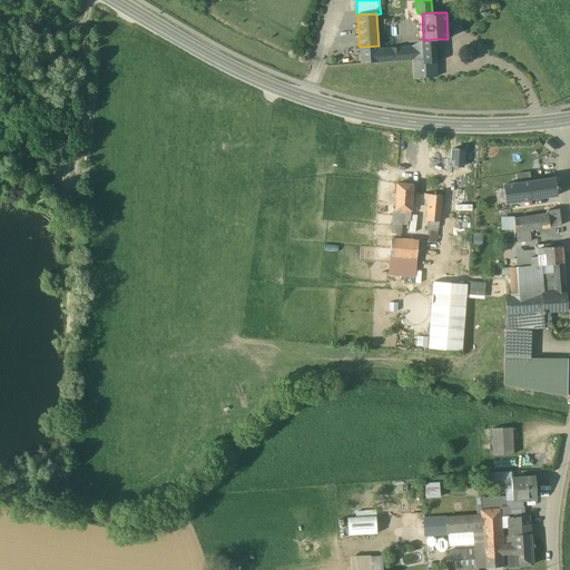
[(435,39),(423,40),(423,50),(436,49),(435,39)]
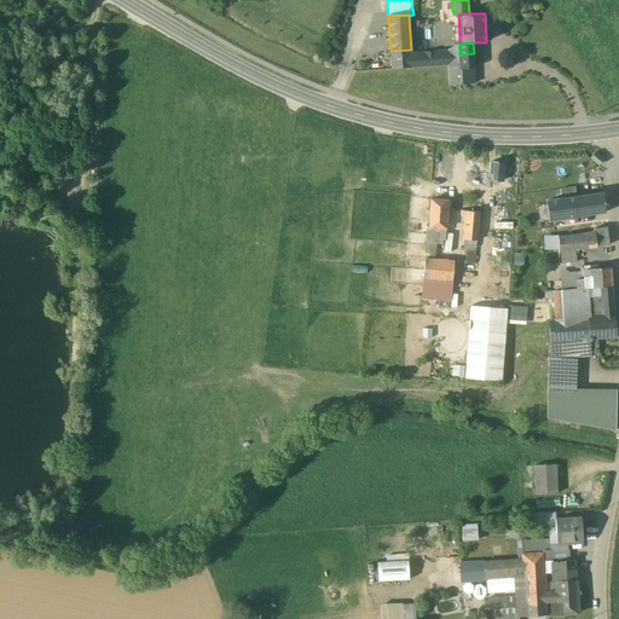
[(411,50),(391,51),(392,69),(412,68),(412,58),(411,50)]
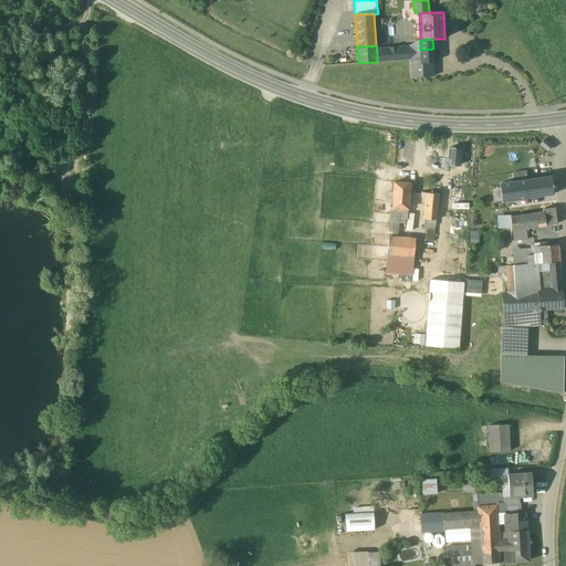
[(433,49),(420,50),(421,58),(421,63),(433,62),(433,49)]
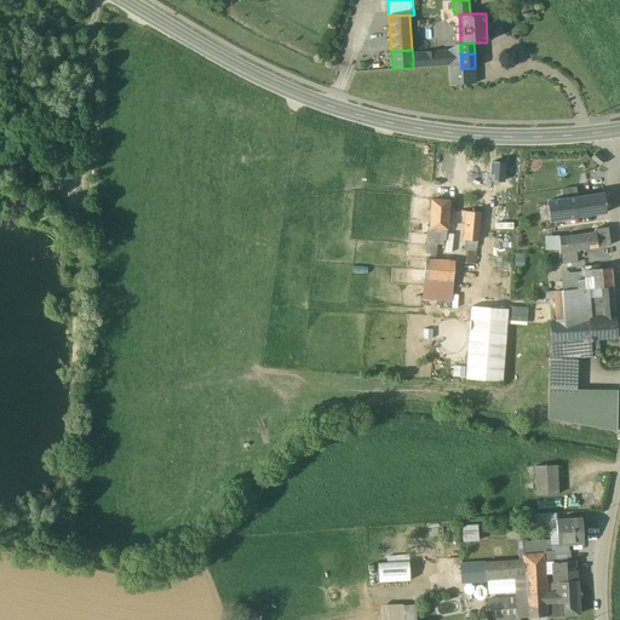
[(448,56),(413,58),(413,68),(449,65),(449,64),(448,56)]
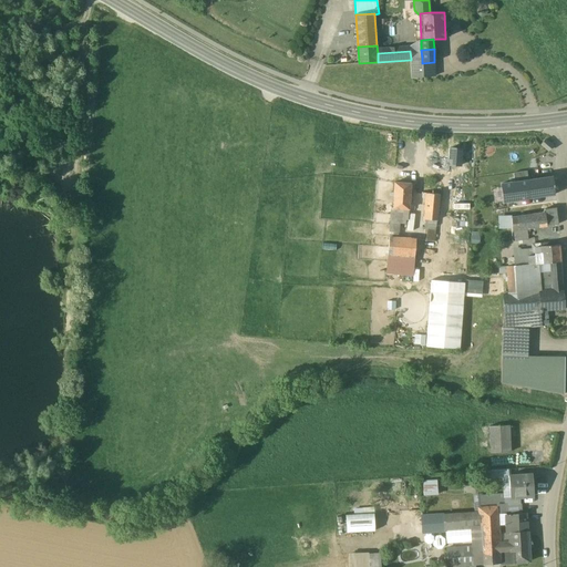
[(422,58),(411,59),(411,60),(412,78),(435,76),(434,62),(422,63),(422,58)]
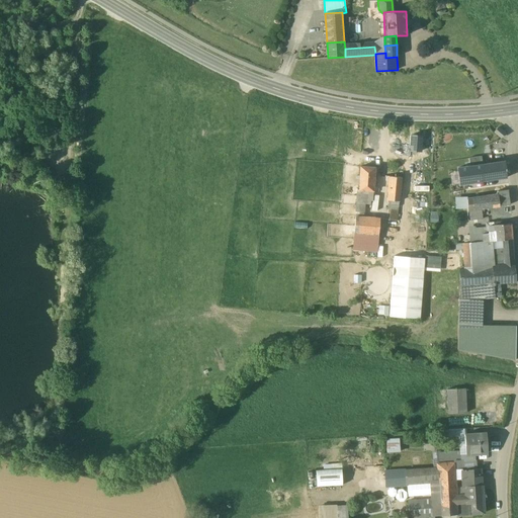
[(498,127),(494,132),(501,138),(505,134),(498,127)]
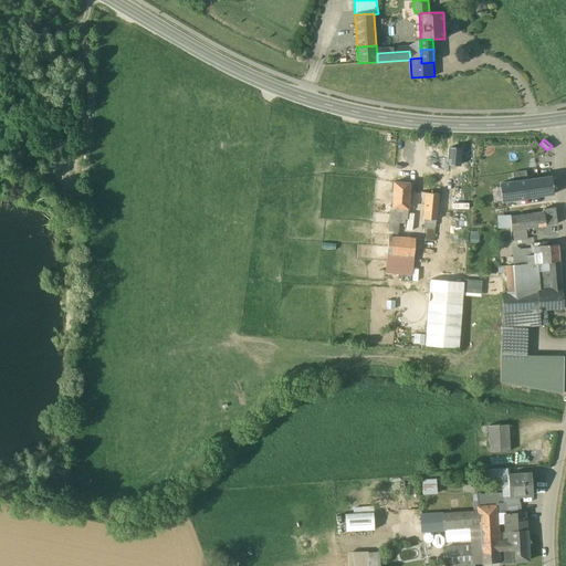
[(501,184),(503,201),(527,198),(525,180),(527,179),(526,171),(513,174),(514,182),(501,184)]
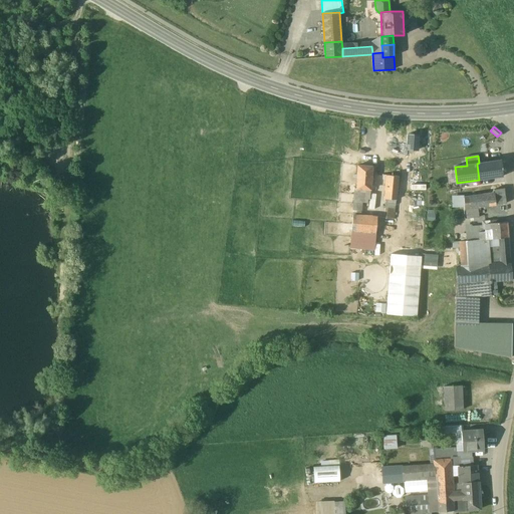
[(501,161),(477,164),(479,180),(503,177),(501,161)]
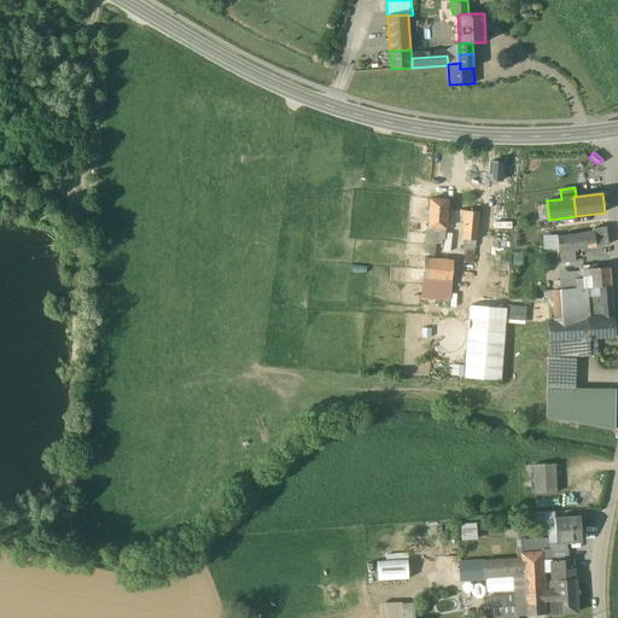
[(447,200),(430,199),(429,227),(444,228),(445,228),(447,214),(450,215),(450,209),(447,208),(447,200)]
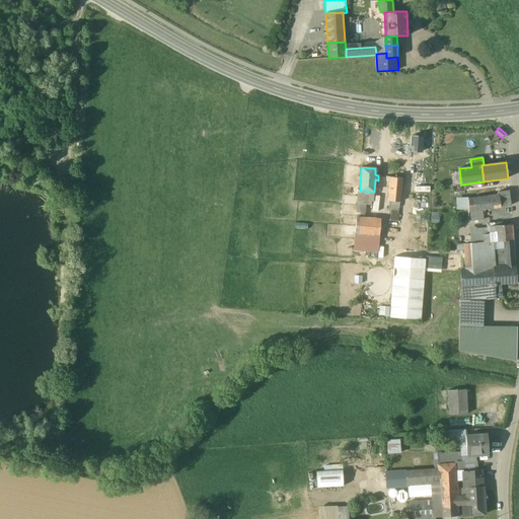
[(390,176),(389,201),(400,201),(401,176),(390,176)]
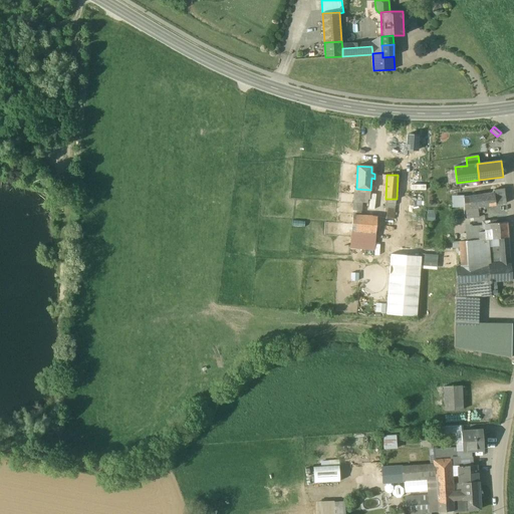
[(369,190),(356,189),(355,196),(369,198),(369,190)]
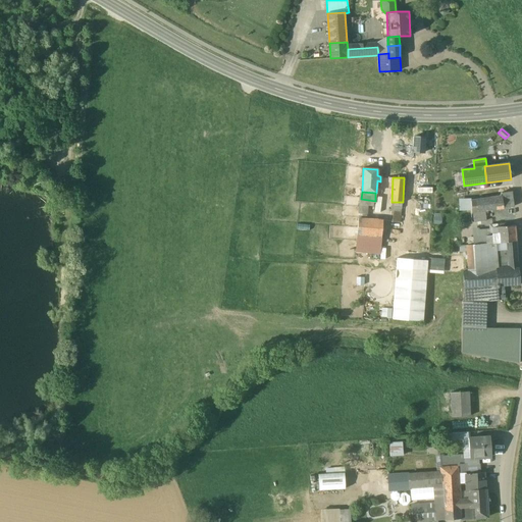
[(502,196),(470,200),(471,213),(513,207),(512,192),(501,193),(502,196)]
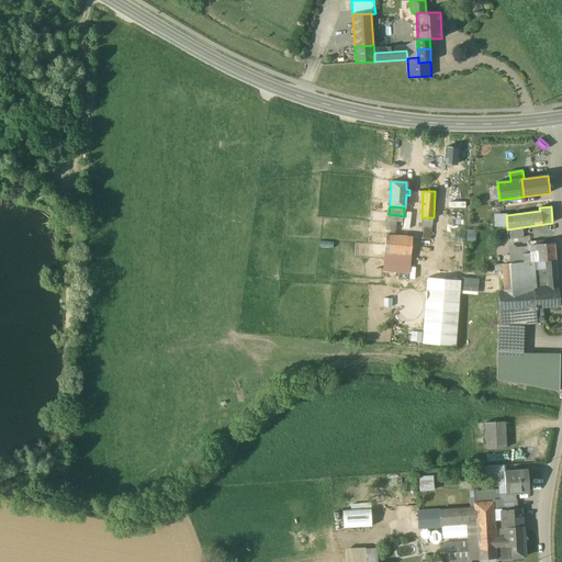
[(394,236),(385,235),(384,253),(407,255),(408,237),(394,236)]
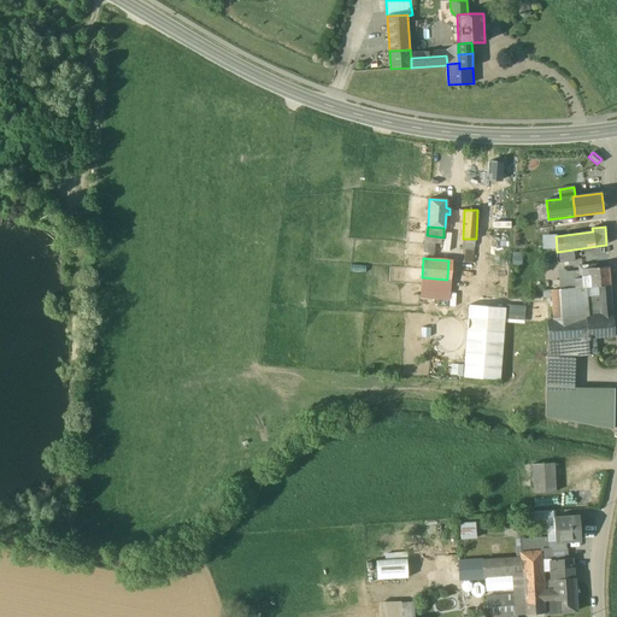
[(609,268),(597,268),(597,265),(588,265),(589,287),(599,286),(610,285),(609,268)]
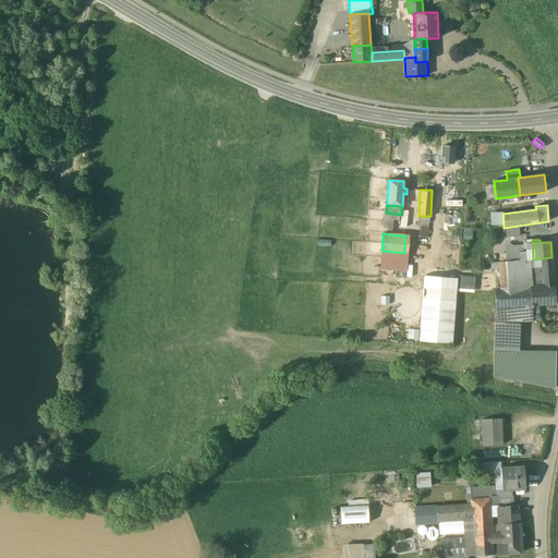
[(528,252),(506,254),(507,262),(511,262),(528,259),(528,252)]
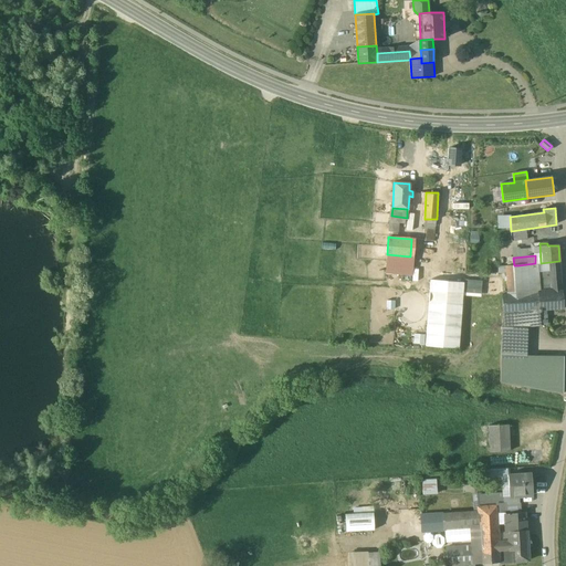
[(559,261),(549,262),(549,269),(551,280),(561,279),(559,261)]
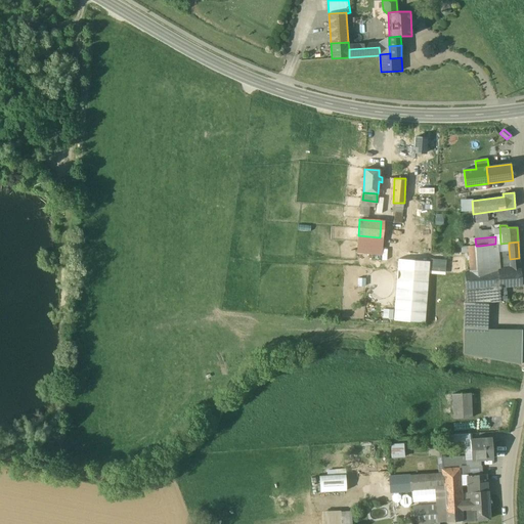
[(495,244),(480,246),(481,253),(491,252),(491,251),(509,249),(509,243),(495,244)]
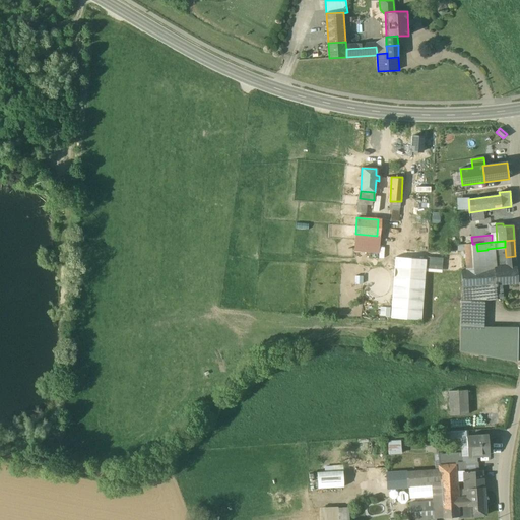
[(472,244),(465,245),(467,271),(479,270),(476,251),(477,251),(476,244),(472,244)]
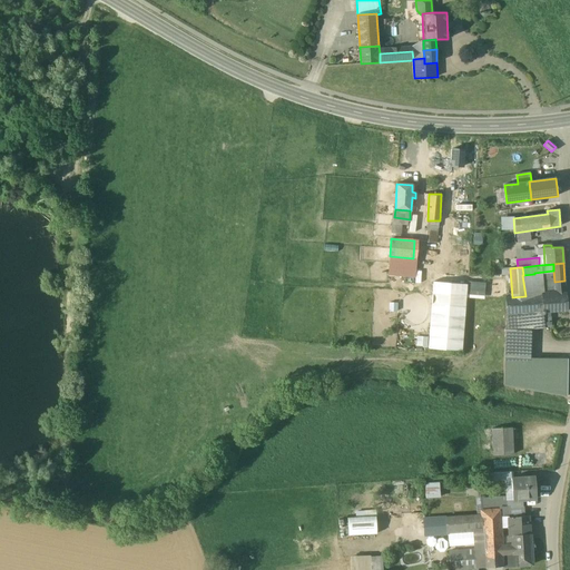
[(429,349),(463,350),(467,283),(432,281),(429,349)]
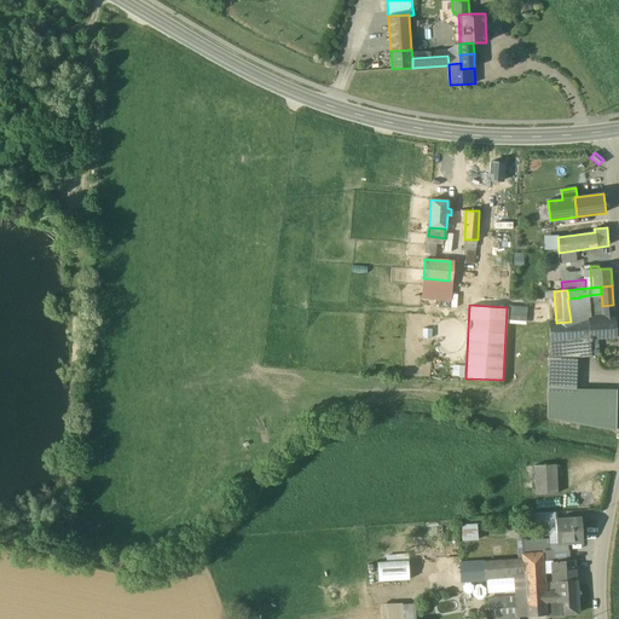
[(614,318),(613,305),(602,306),(602,318),(614,318)]
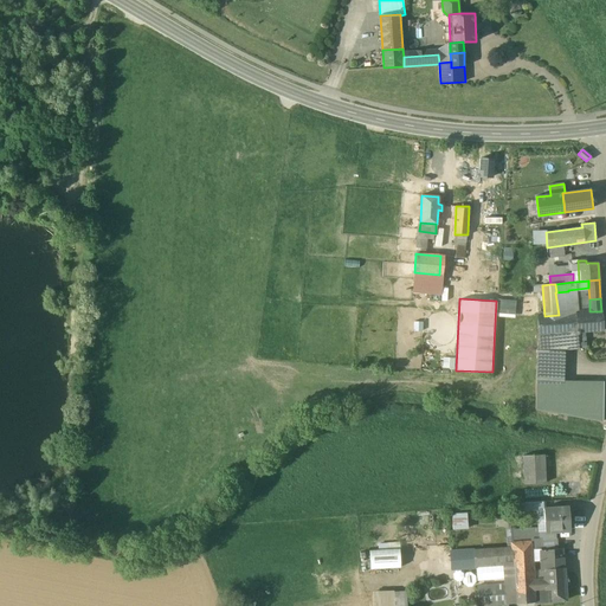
[(601,311),(575,313),(578,331),(579,348),(587,347),(586,330),(603,329),(601,311)]
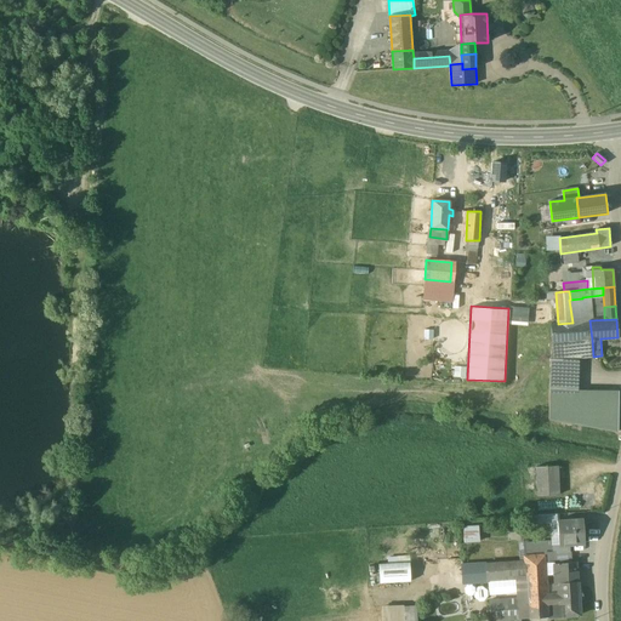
[(590,320),(581,322),(553,324),(550,391),(576,391),(577,358),(593,357),(592,340),(590,320)]
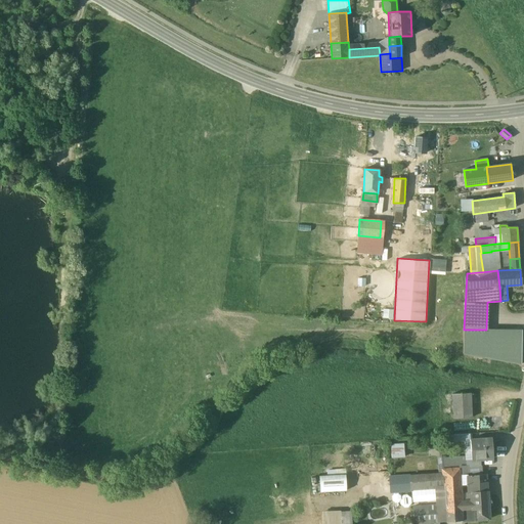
[(522,330),(498,330),(486,330),(464,330),(463,354),(521,364),(522,330)]
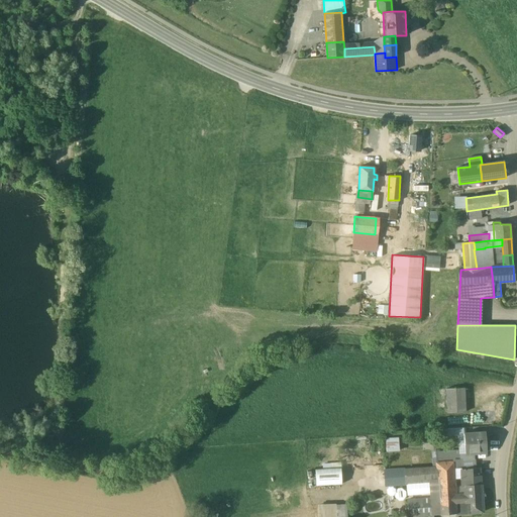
[(464,388),(446,389),(447,413),(466,412),(464,388)]
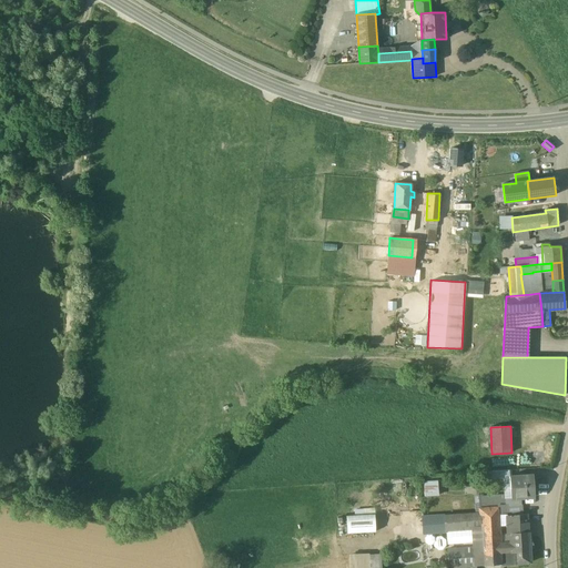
[(533,475),(509,476),(510,497),(510,498),(520,497),(534,497),(533,475)]
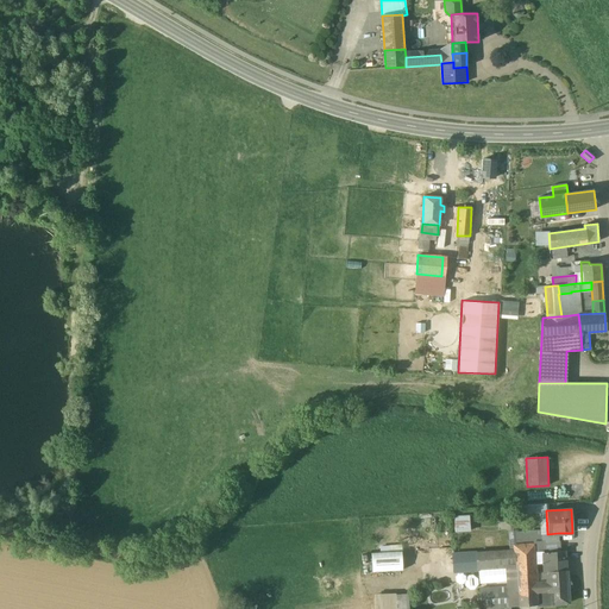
[(456,532),(470,531),(470,514),(454,515),(456,532)]
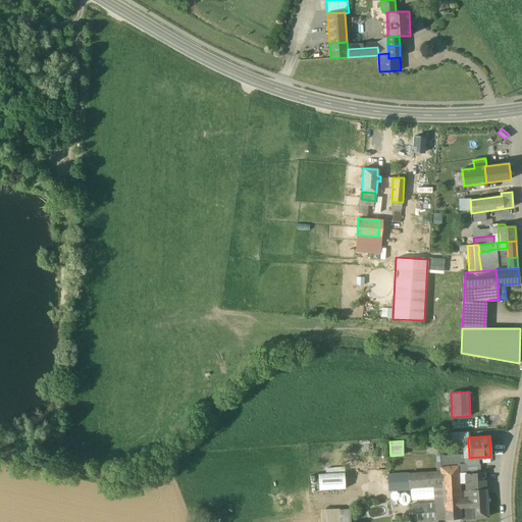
[(479,463),(465,464),(465,466),(466,474),(468,474),(479,473),(479,463)]
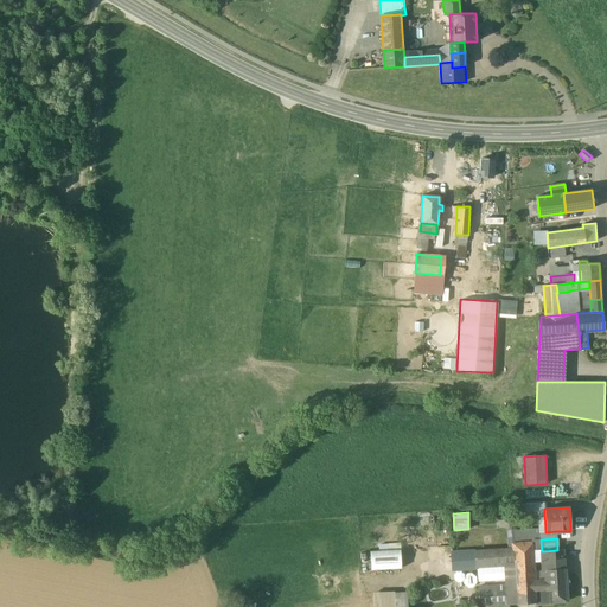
[(541,542),(505,544),(505,549),(506,564),(506,573),(534,572),(532,561),(542,560),(542,551),(541,542)]
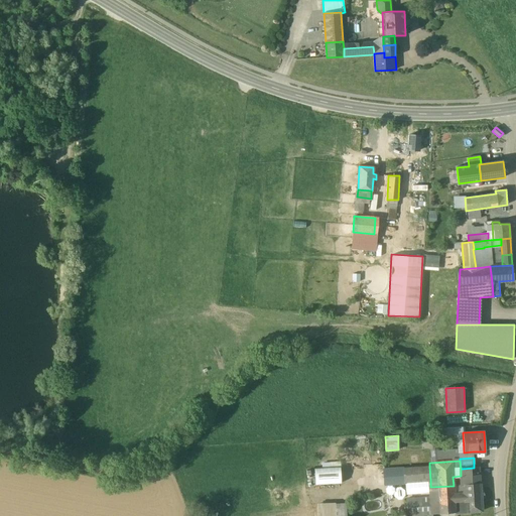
[(429,467),(404,468),(405,481),(430,480),(429,467)]
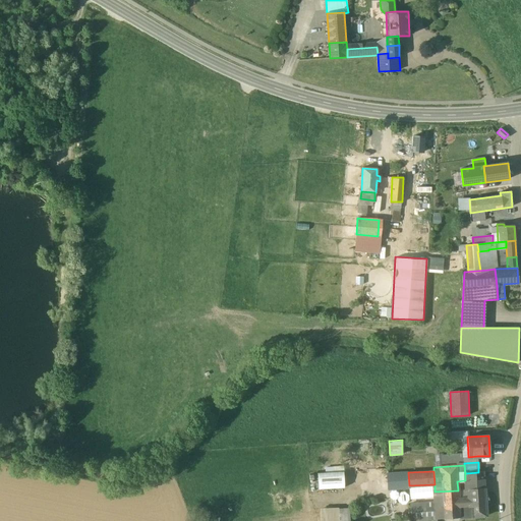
[(343,472),(317,473),(319,489),(344,487),(343,472)]
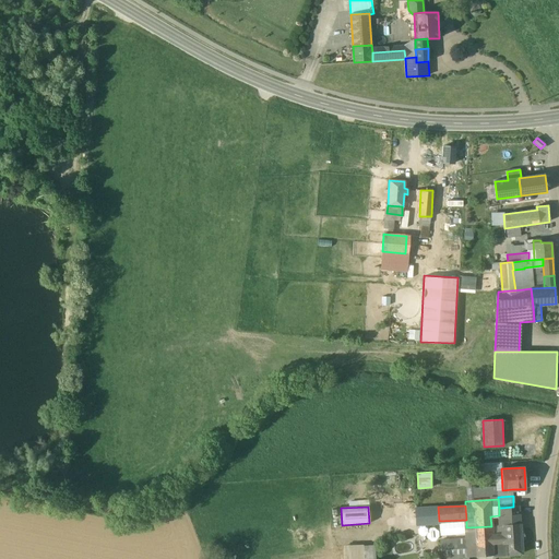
[(438,507),(416,509),(417,525),(439,523),(439,521),(438,507)]
